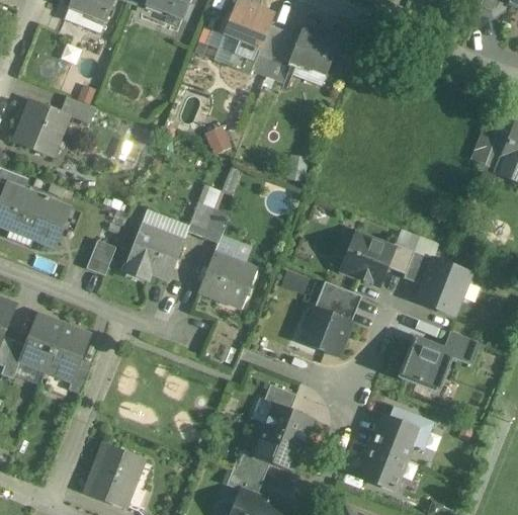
[(74,0),(72,6),(109,20),(116,0),(74,0)]
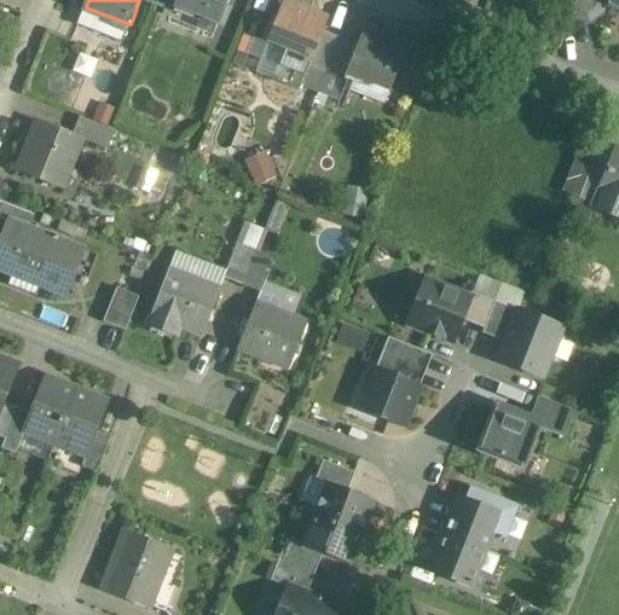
[(156,0),(155,3),(175,11),(179,4),(180,0),(156,0)]
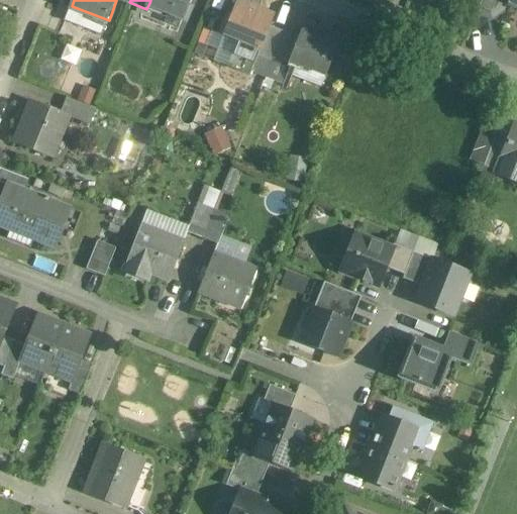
[(150,0),(149,3),(183,16),(189,0),(150,0)]
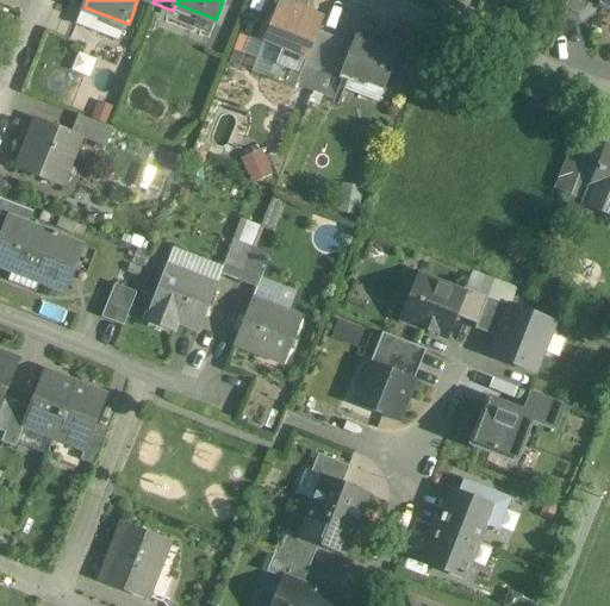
[(324,17),(281,0),(265,41),(282,48),(271,79),(297,88),(298,83),(306,63),(309,57),(309,58),(319,30),(324,17)]
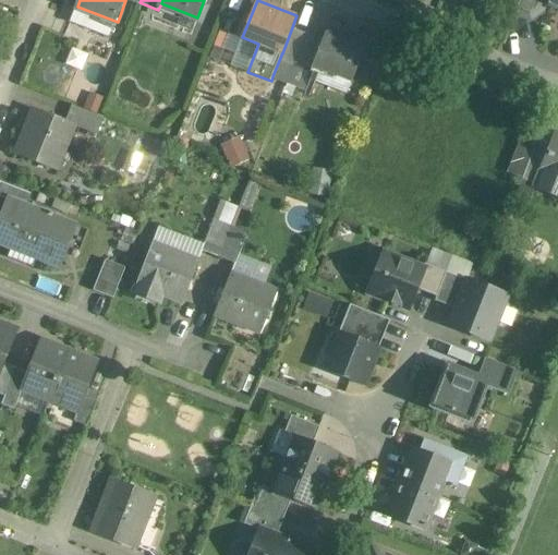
[(306,33),(292,27),(282,53),(282,52),(280,58),(293,63),(306,33)]
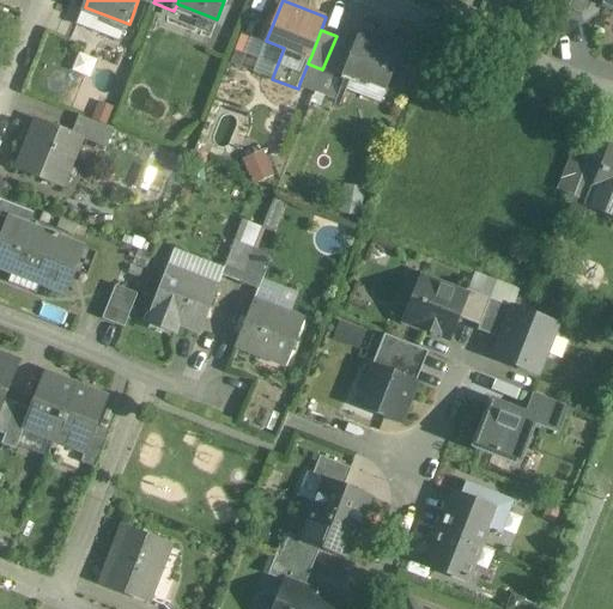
[(404,48),(360,31),(356,43),(345,71),(346,72),(388,87),(404,48)]
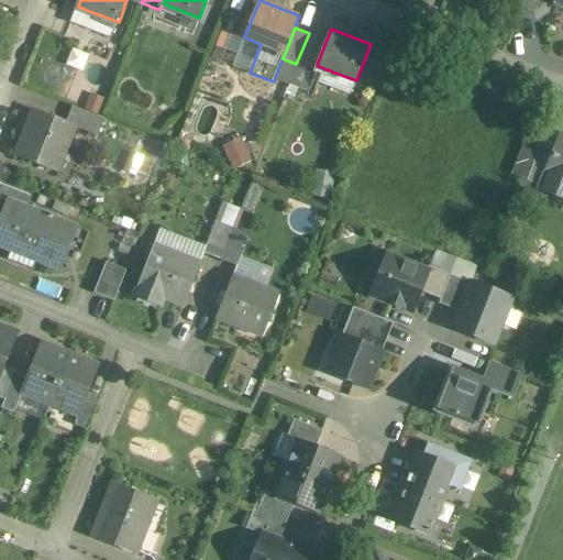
[(327,40),(309,33),(296,64),(316,72),(318,66),(317,65),(327,40)]
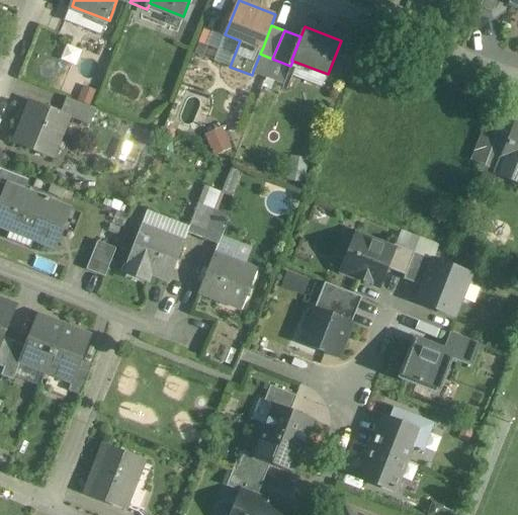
[(272,59),(260,54),(253,71),(266,76),(272,59)]
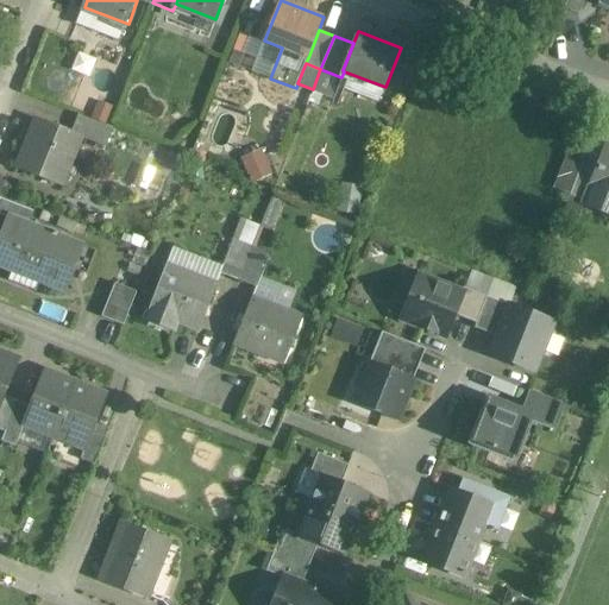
[(341,77),(320,69),(313,89),(334,98),(341,77)]
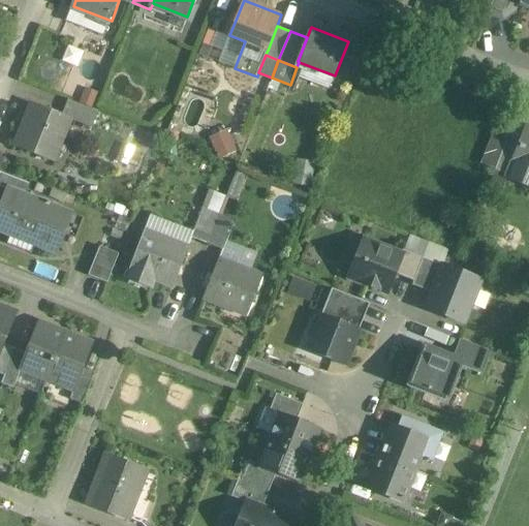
[(97,110),(69,99),(64,113),(79,119),(92,124),(97,110)]
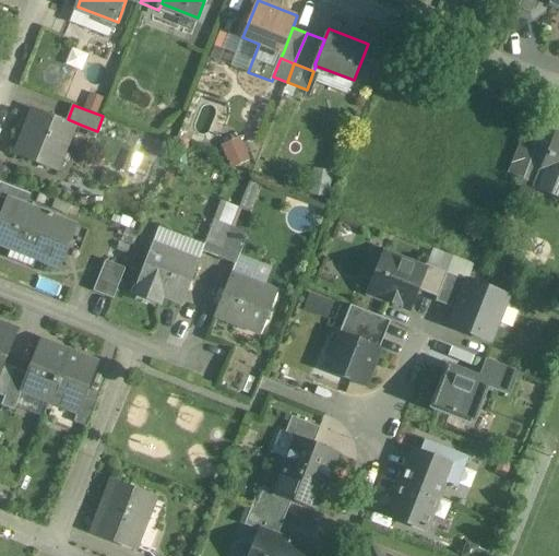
[(68,119),(37,107),(19,153),(59,169),(69,144),(74,146),(83,126),(68,119)]
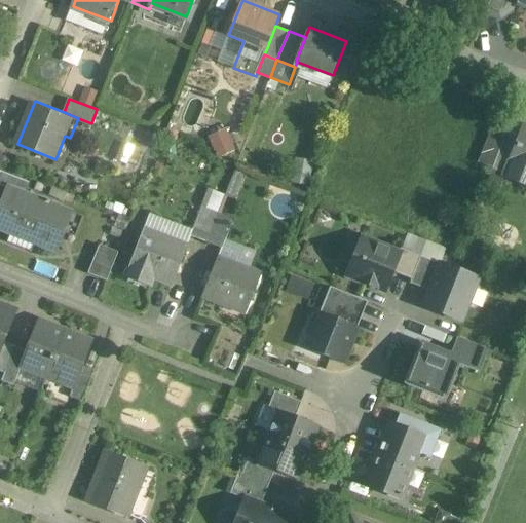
[(218,154),(235,147),(226,125),(209,134),(218,154)]
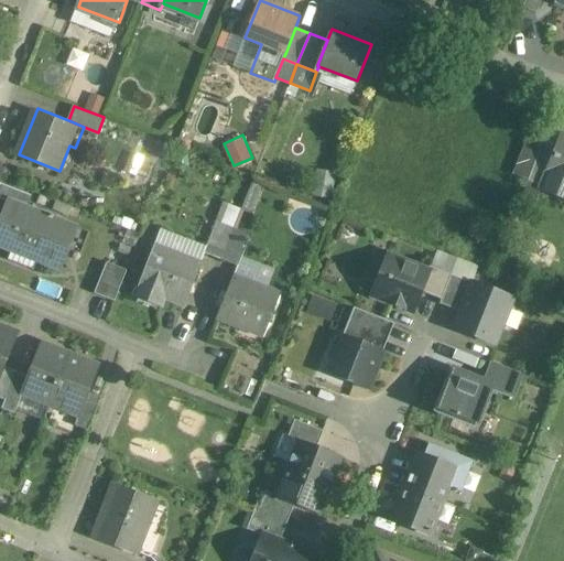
[(563,136),(560,135),(553,151),(540,185),(538,189),(561,198),(563,190),(563,136)]
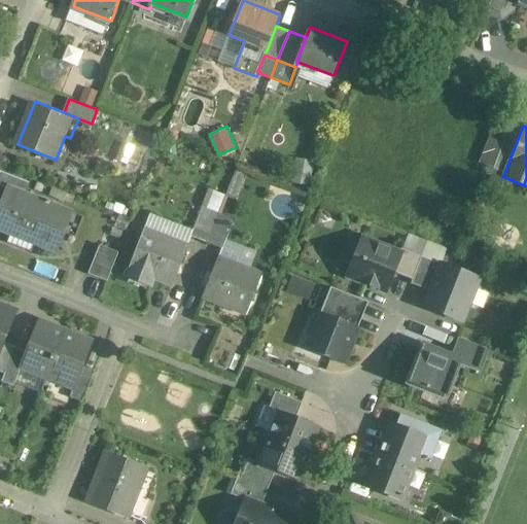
[(517,141),(503,136),(491,168),(504,173),(517,141)]
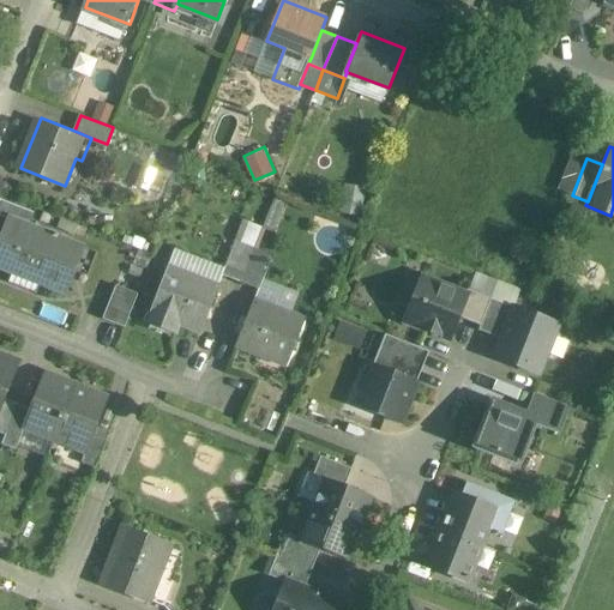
[(262,227),(272,230),(286,195),(275,192),(262,227)]
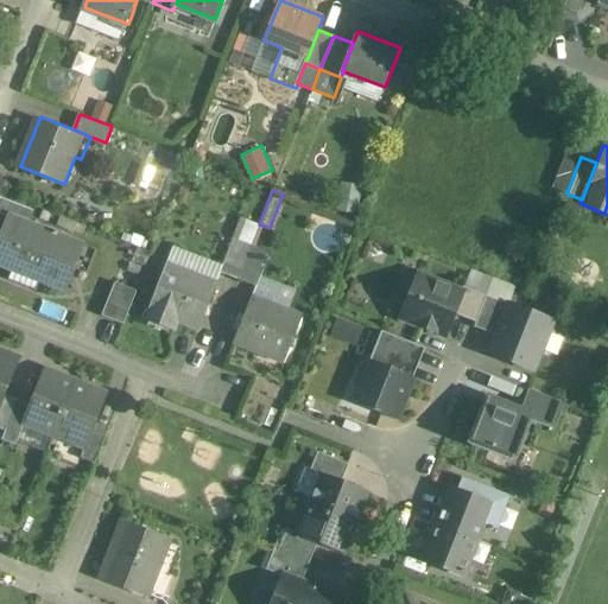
[(32,209),(0,196),(0,213),(7,215),(7,214),(27,222),(32,209)]
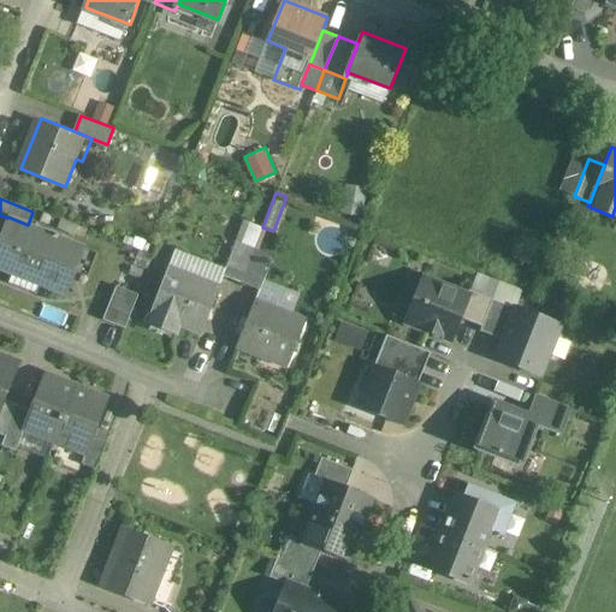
[(28,225),(7,217),(7,218),(0,236),(0,267),(37,281),(64,292),(82,247),(57,236),(57,233),(54,232),(53,235),(28,225)]
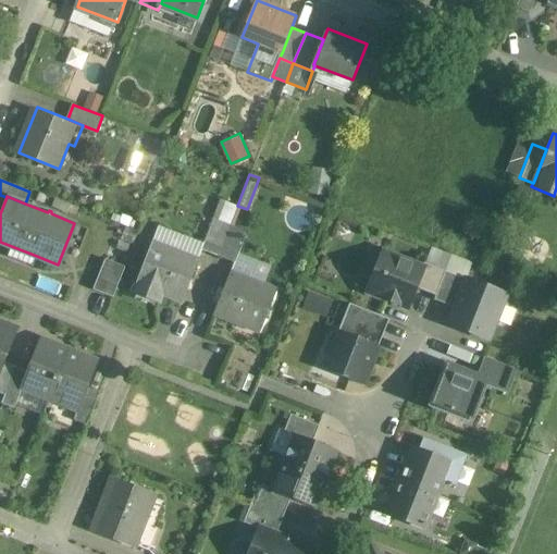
[(247,209),(237,206),(230,224),(242,229),(249,210),(247,209)]
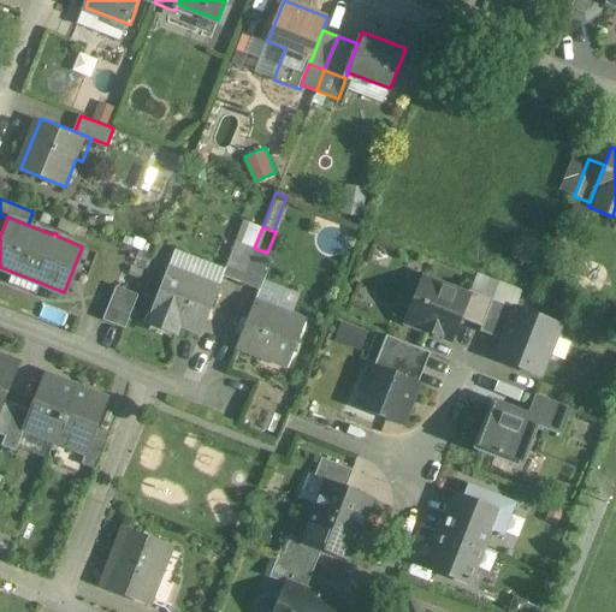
[(235,241),(221,274),(241,281),(254,248),(235,241)]
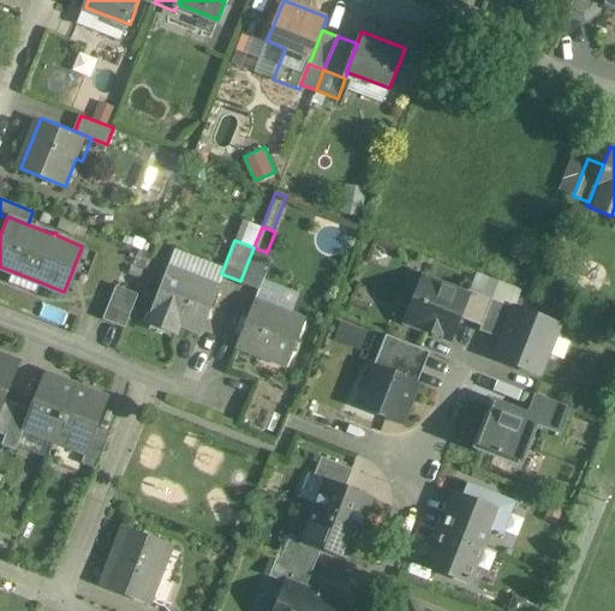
[(254,247),(240,281),(260,289),(263,279),(273,255),(267,252),(254,247)]
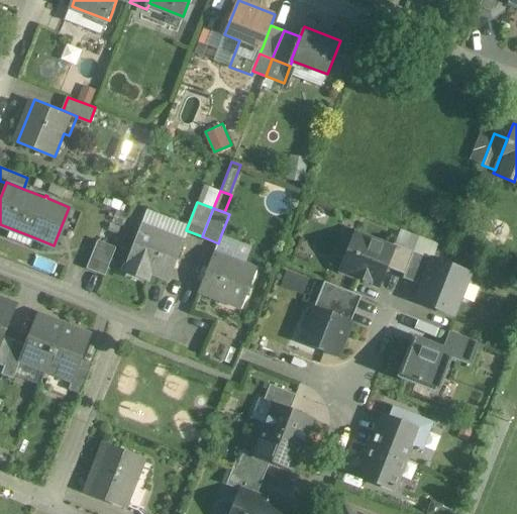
[(183,240),(141,223),(127,258),(151,267),(149,272),(168,279),(183,240)]
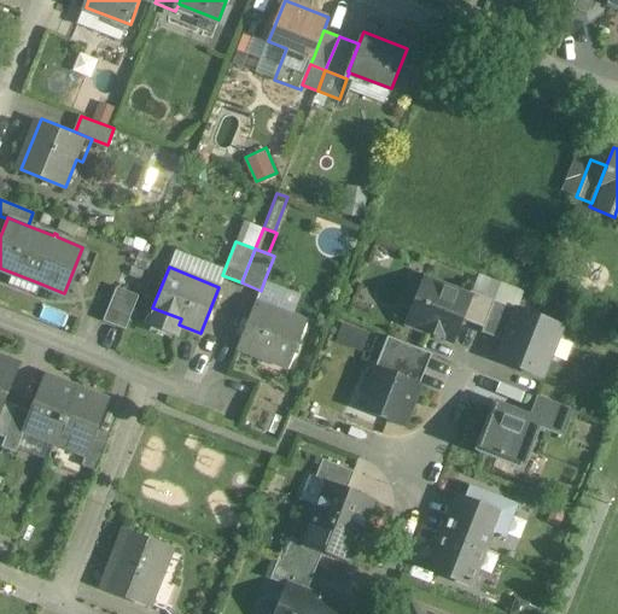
[(467,294),(424,278),(415,299),(424,303),(414,325),(452,339),(460,317),(470,296),(467,294)]
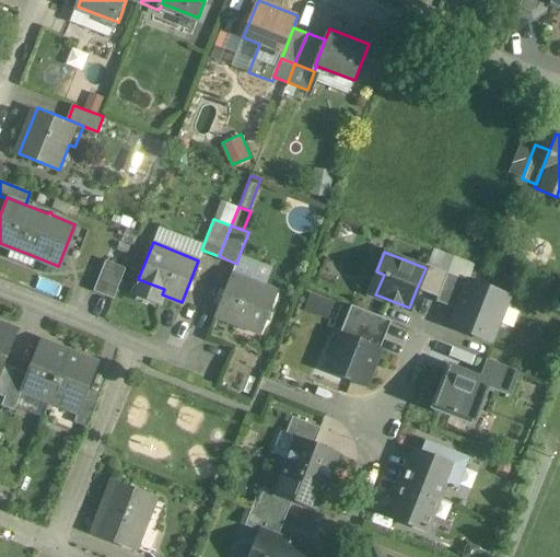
[(236,264),(232,274),(263,286),(268,271),(253,266),(255,260),(240,254),(236,264)]
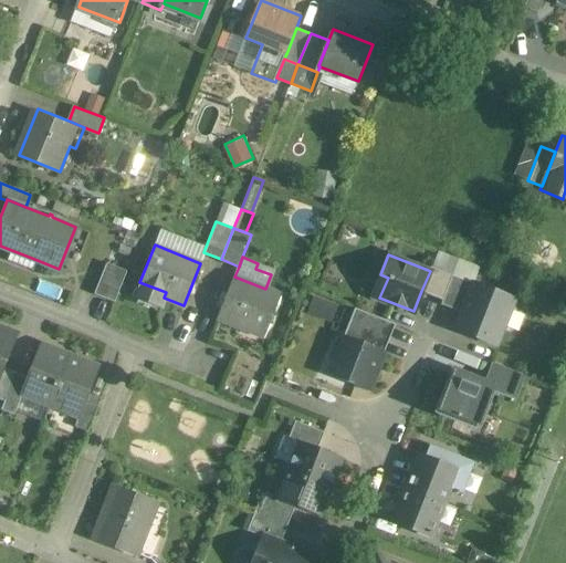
[(106,262),(94,293),(114,301),(126,271),(106,262)]
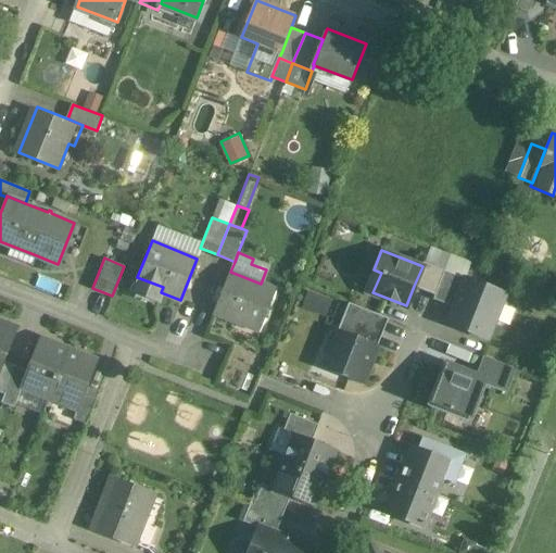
[(444,269),(422,261),(420,265),(422,266),(414,286),(434,293),(444,269)]
